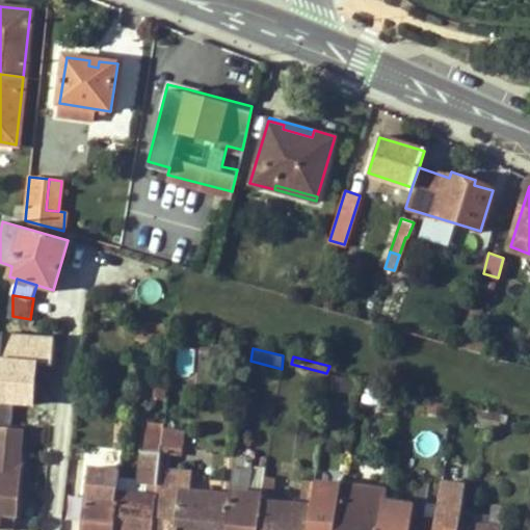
[(0,426),(6,427),(8,401),(3,401),(4,391),(0,390),(0,426)]
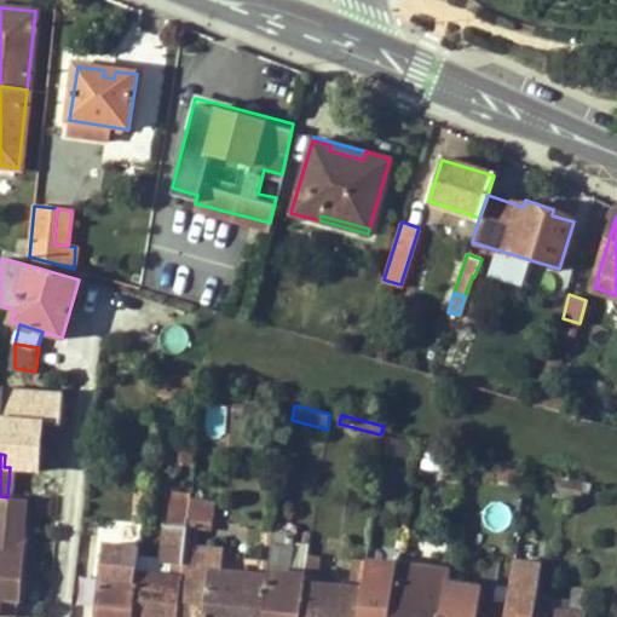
[(156,541),(154,557),(137,555),(131,616),(177,616),(186,526),(189,496),(189,491),(169,490),(163,541),(156,541)]
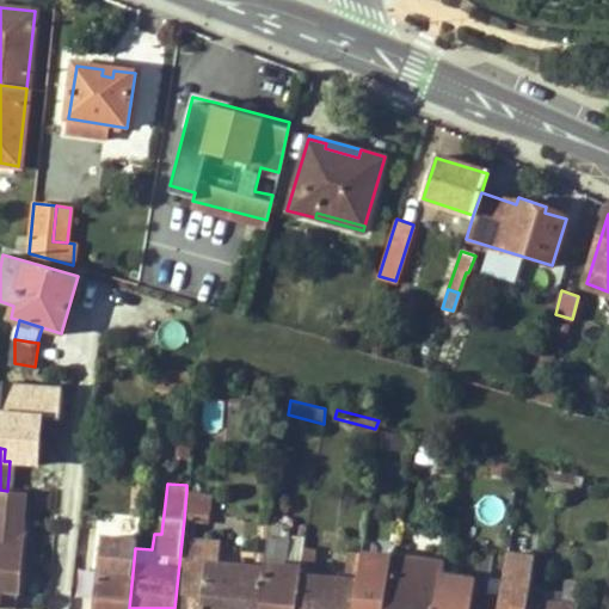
[(0,607),(14,608),(22,526),(4,523),(7,491),(0,490),(0,607)]
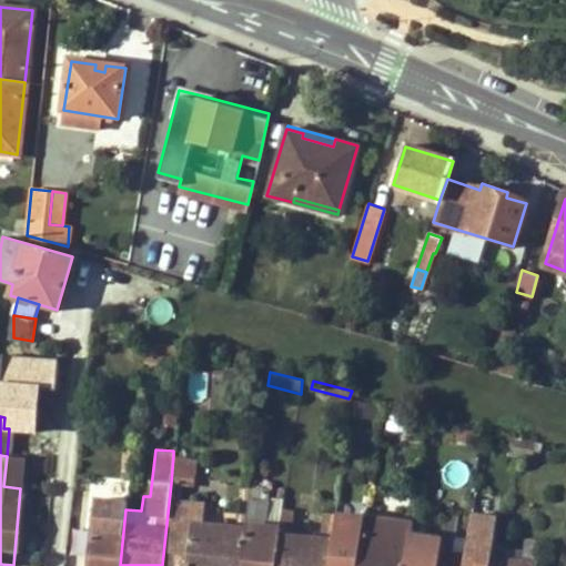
[(171,483),(183,484),(190,484),(193,457),(173,455),(171,483)]
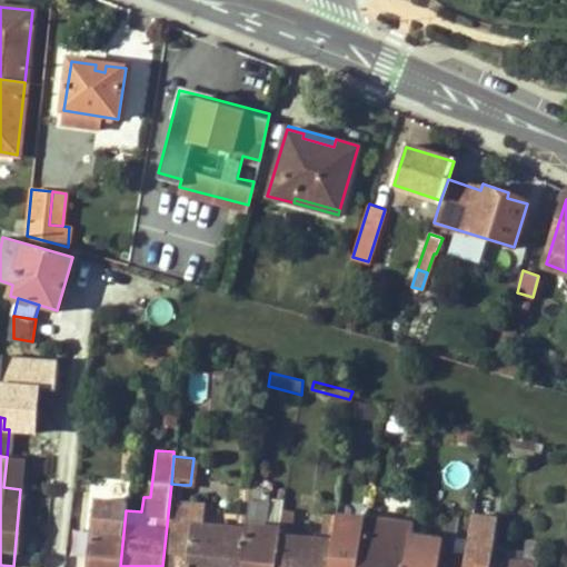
[(20,489),(20,479),(22,458),(7,457),(3,487),(20,489)]
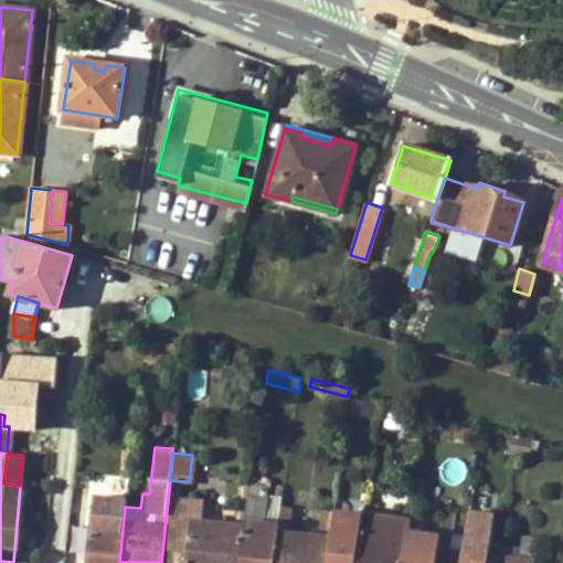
[(161,562),(238,562),(247,503),(238,502),(235,524),(201,520),(203,500),(181,498),(182,481),(170,480),(161,562)]
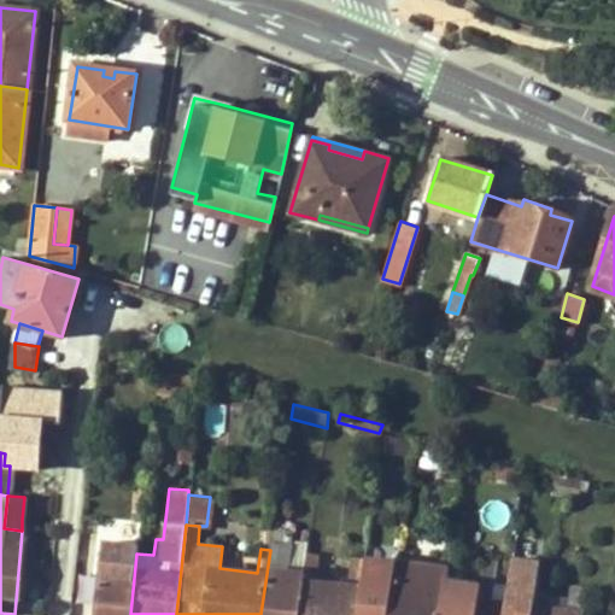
[(292,539),(292,532),(274,528),(274,531),(270,550),(261,614),(297,614),(306,551),(304,551),(306,542),(292,539)]
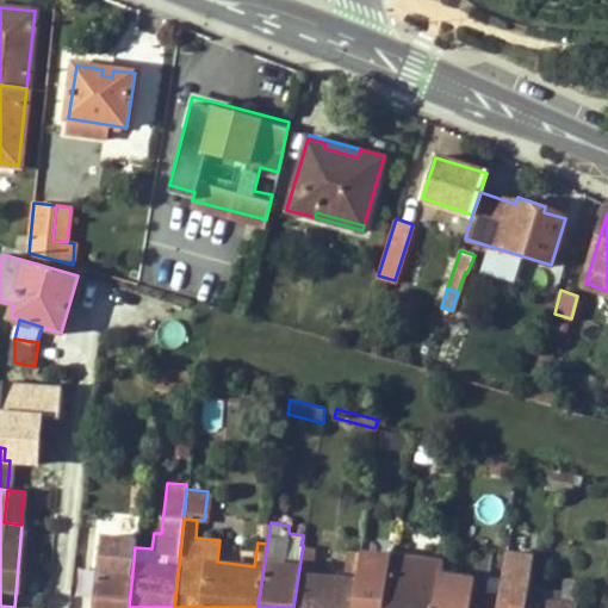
[(91,607),(129,607),(135,547),(137,527),(101,523),(94,581),(87,579),(87,591),(93,593),(91,607)]
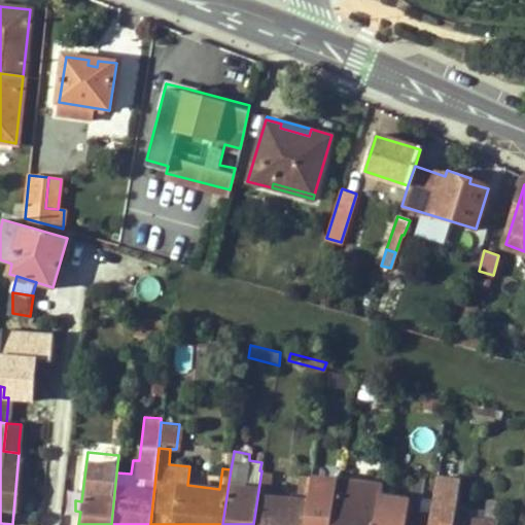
[(225,452),(222,468),(231,469),(234,453),(225,452)]
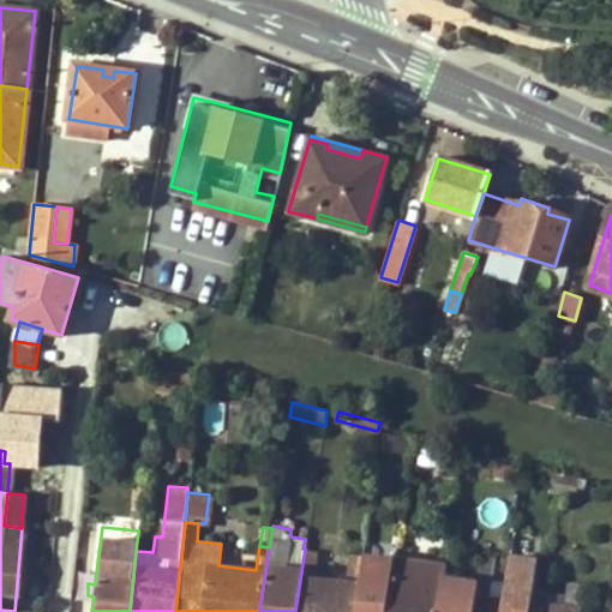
[(513,532),(509,555),(533,557),(538,534),(513,532)]
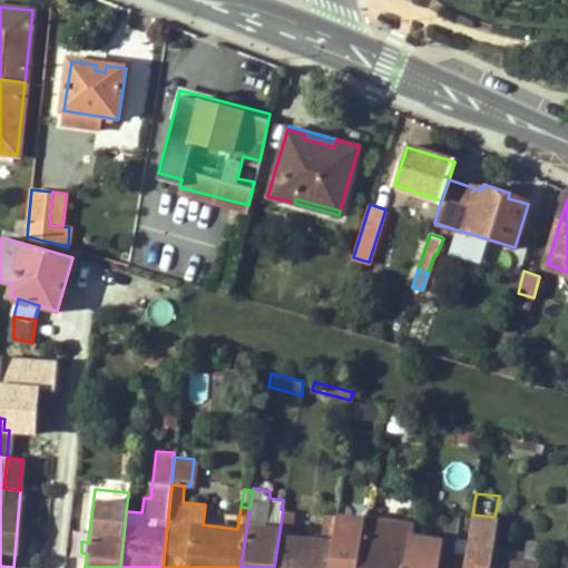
[(294,511),(283,509),(274,567),(329,567),(333,540),(336,516),(324,515),(320,542),(291,538),(294,511)]
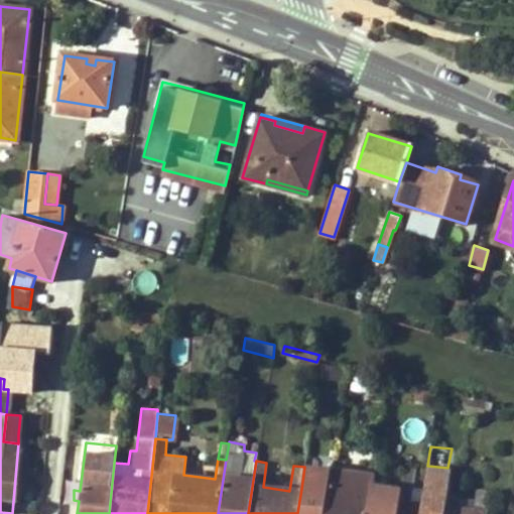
[(443,513),(445,507),(452,469),(447,468),(427,466),(424,489),(421,506),(419,513),(443,513)]
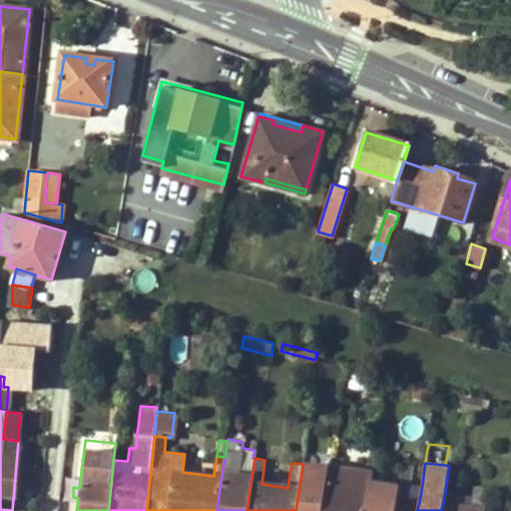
[(303,464),(300,486),(326,490),(329,468),(303,464)]
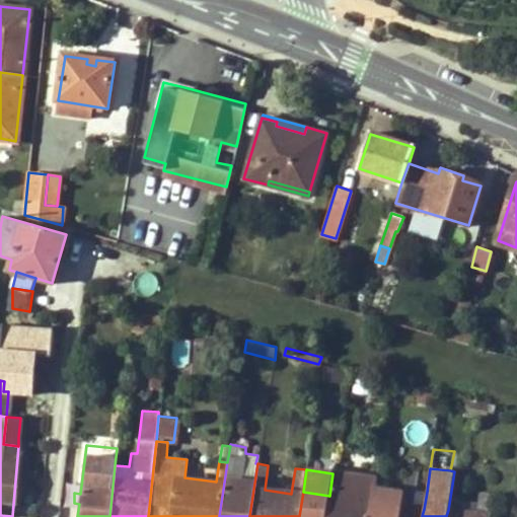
[(398,516),(422,516),(424,509),(413,508),(416,490),(419,471),(404,469),(401,492),(398,516)]
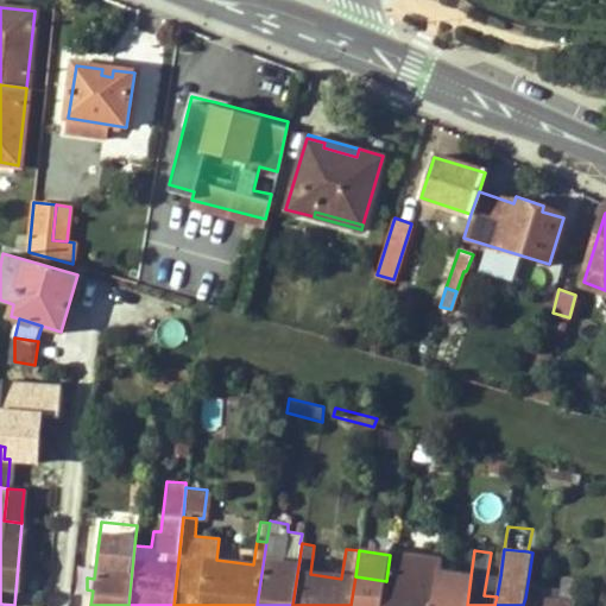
[(434,605),(440,572),(441,562),(390,555),(386,581),(383,605),(434,605)]
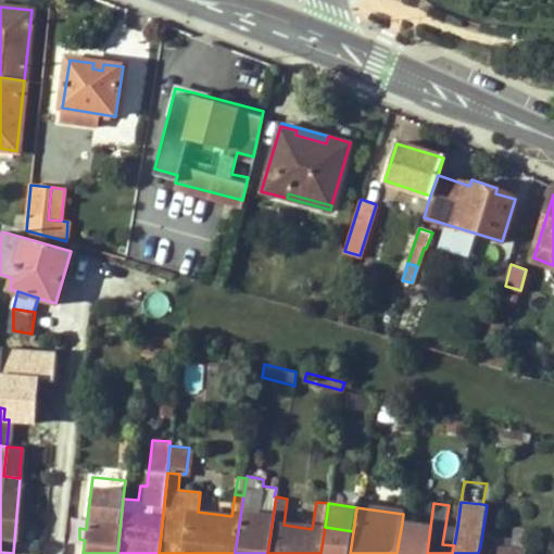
[(427,553),(430,527),(402,523),(397,553),(427,553)]
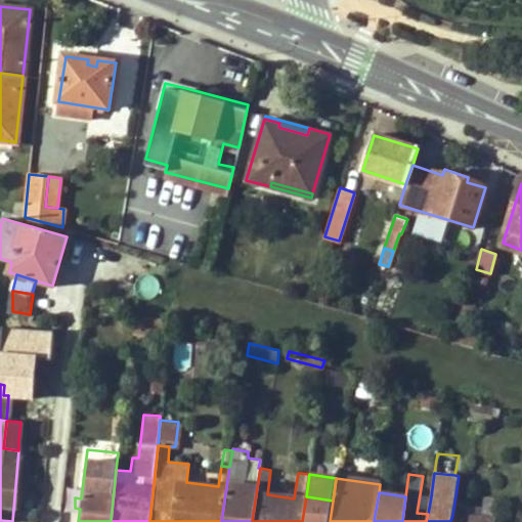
[(431,496),(420,494),(417,513),(428,514),(431,496)]
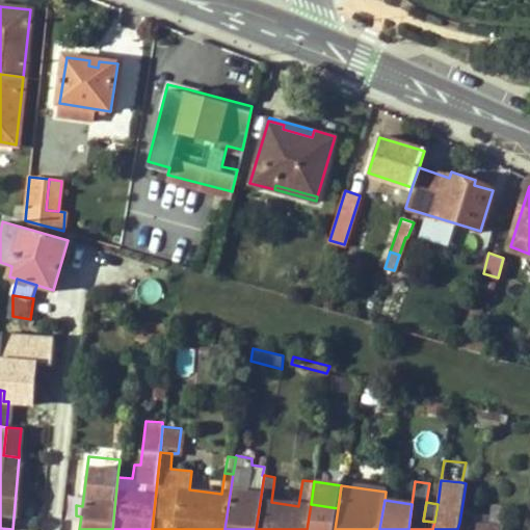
[(335,529),(338,508),(311,504),(307,529),(335,529)]
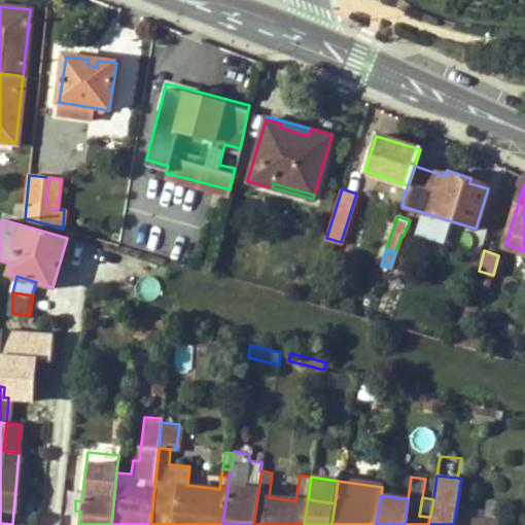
[(486,522),(479,521),(455,518),(453,524),(497,524),(501,502),(490,501),(487,514),(486,522)]
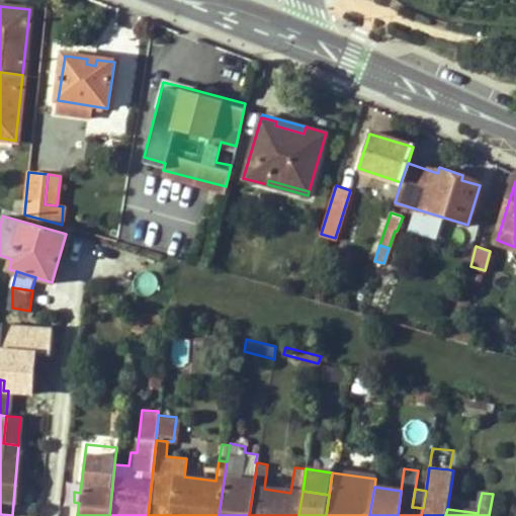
[(479,505),(471,504),(470,512),(478,513),(479,505)]
